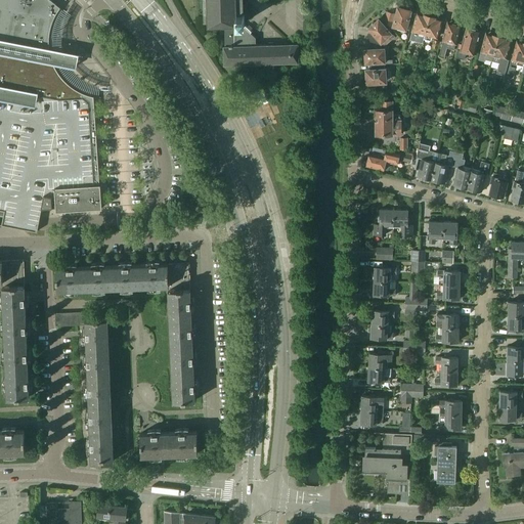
[(0,0),(0,223),(11,226),(37,231),(37,230),(40,218),(40,214),(42,208),(55,207),(56,211),(60,211),(64,211),(68,210),(98,208),(100,208),(102,208),(101,206),(101,197),(101,195),(100,186),(100,184),(99,184),(98,184),(96,184),(95,164),(94,149),(93,137),(92,115),(91,108),(91,95),(89,95),(88,94),(86,94),(85,93),(83,93),(82,92),(81,92),(79,91),(78,90),(77,89),(75,89),(74,88),(73,87),(72,86),(70,85),(69,84),(68,83),(67,82),(66,81),(64,80),(63,79),(62,78),(61,77),(60,75),(59,74),(58,73),(57,71),(56,70),(55,68),(53,62),(54,61),(55,61),(56,61),(57,61),(58,61),(59,60),(60,60),(60,59),(60,58),(61,58),(61,57),(61,56),(61,55),(60,54),(60,53),(59,53),(59,52),(58,52),(57,52),(56,51),(55,52),(56,50),(49,49),(49,43),(49,42),(49,40),(49,39),(49,37),(49,36),(49,34),(49,33),(50,31),(50,30),(50,29),(51,27),(51,26),(52,24),(52,23),(53,20),(53,19),(54,18),(54,16),(55,15),(56,14),(56,12),(57,11),(58,10),(59,8),(60,7),(51,0),(50,0),(0,0)]
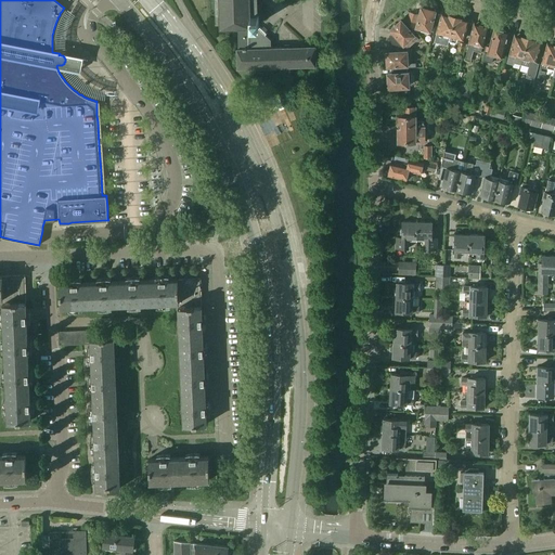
[(215,0),(216,26),(220,26),(220,28),(237,28),(256,27),(256,26),(256,25),(258,25),(258,15),(256,15),(255,0),(215,0)]
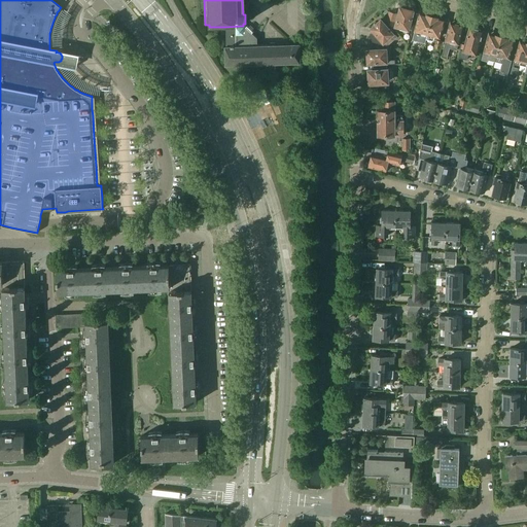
[(389,11),(387,20),(395,30),(396,26),(409,29),(413,10),(411,10),(411,8),(408,8),(406,8),(400,7),(398,15),(396,15),(396,13),(389,11)]
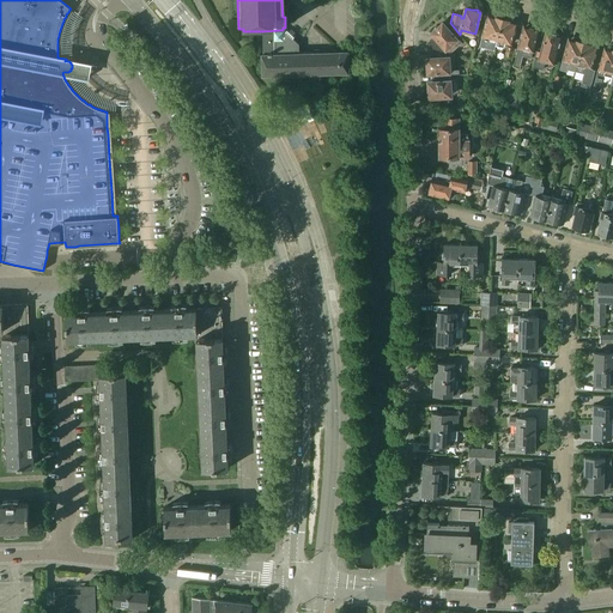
[(497,40),(503,18),(489,14),(483,36),(497,40)]
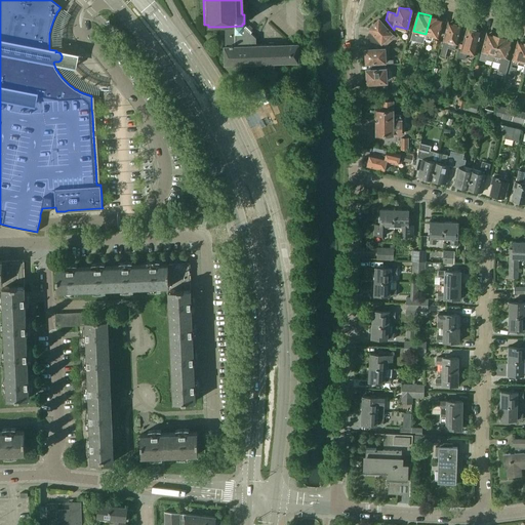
[(431,15),(426,34),(425,39),(431,40),(434,36),(438,37),(442,18),(431,15)]
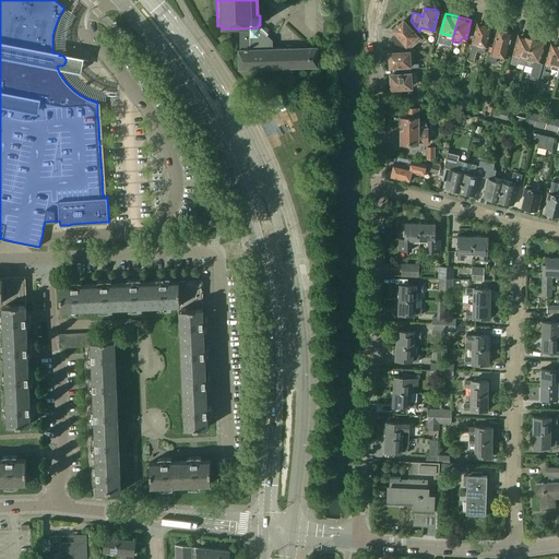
[(395,28),(393,30),(406,44),(416,36),(404,21),(400,24),(397,24),(395,26),(395,28)]
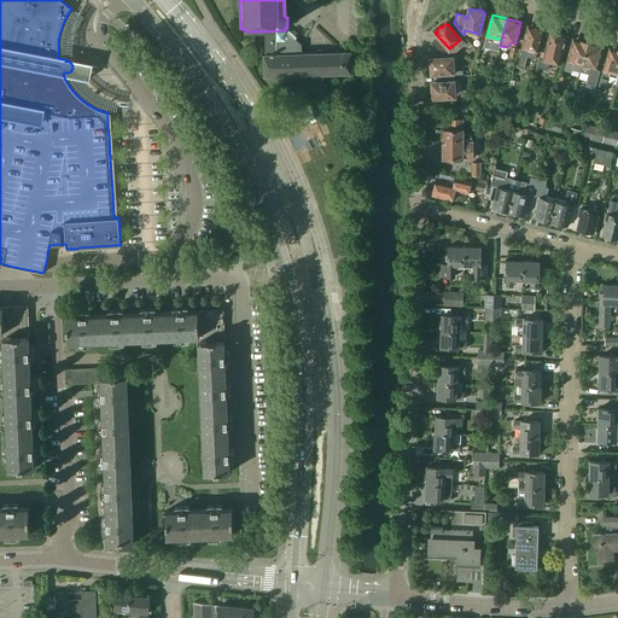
[(522,48),(518,65),(524,66),(528,56),(536,57),(543,29),(528,25),(522,48)]
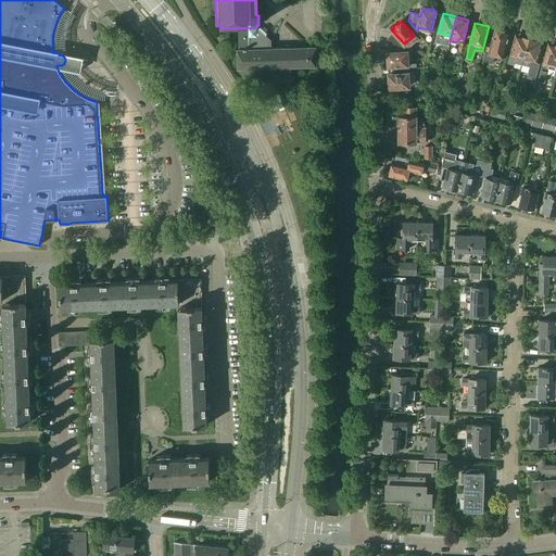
[(266,35),(267,34),(264,30),(261,27),(260,28),(256,26),(256,27),(238,28),(239,50),(237,50),(238,68),(317,66),(316,48),(276,49),(272,49),(272,40),(266,35)]
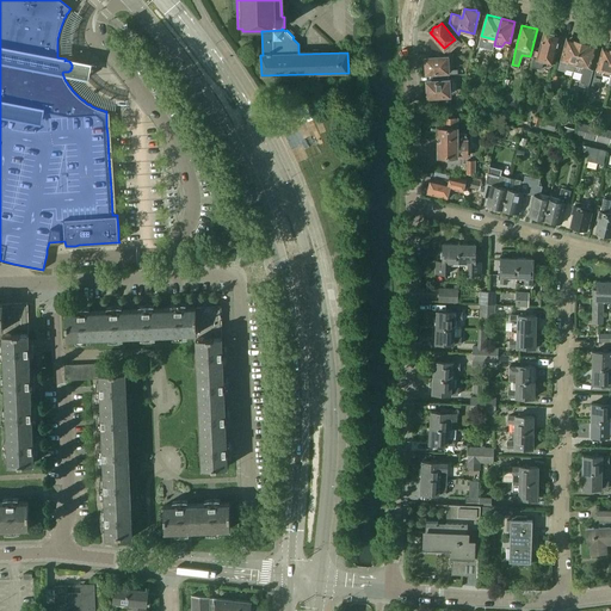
[(544,31),(539,53),(537,59),(534,57),(531,66),(542,69),(544,61),(551,63),(559,35),(544,31)]
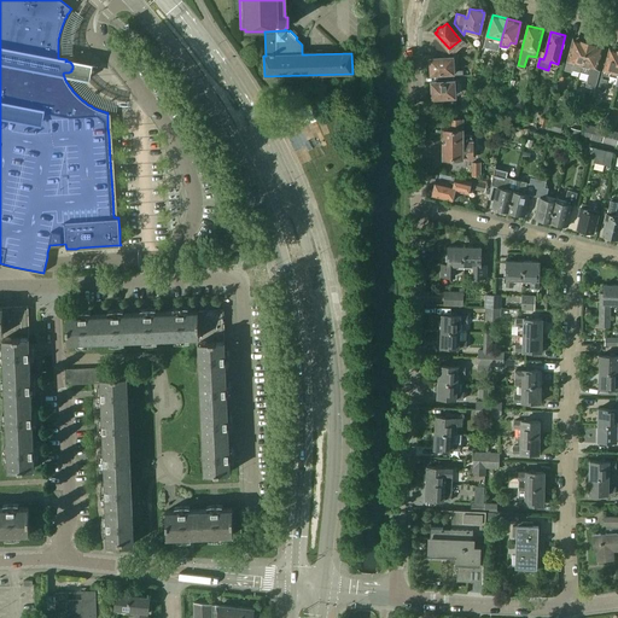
[(581,73),(588,42),(573,39),(569,59),(567,59),(565,70),(572,71),(572,70),(581,73)]
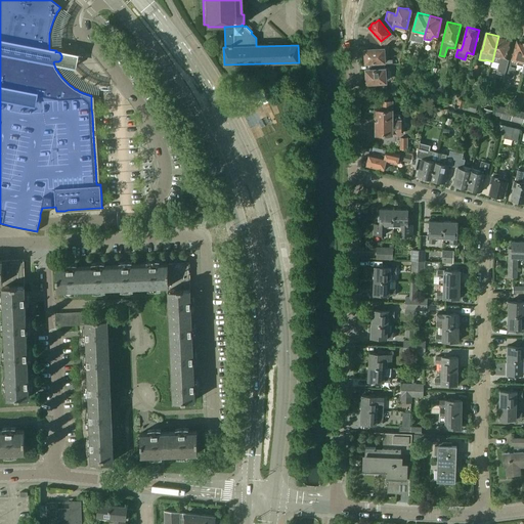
[(511,39),(498,36),(492,61),(499,63),(496,74),(505,76),(509,59),(506,59),(511,39)]
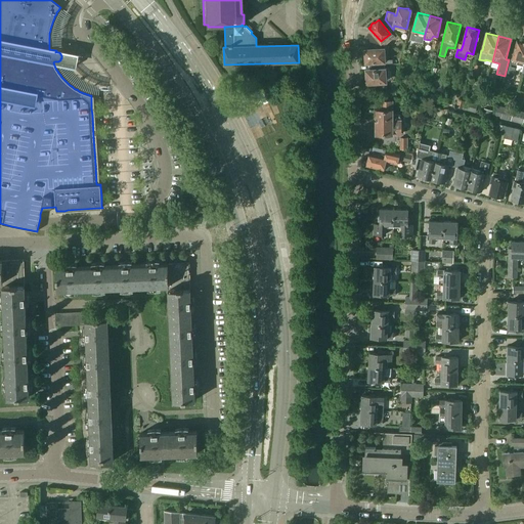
[(523,66),(523,64),(523,43),(517,42),(513,59),(517,60),(516,64),(523,66)]
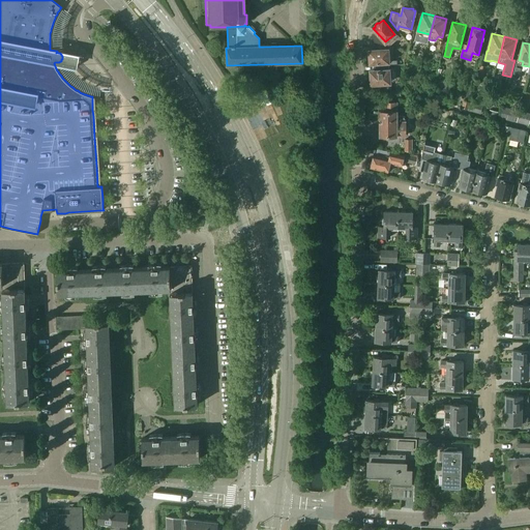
[(388,50),(369,51),(370,57),(369,58),(369,61),(370,61),(370,63),(388,62),(388,50)]
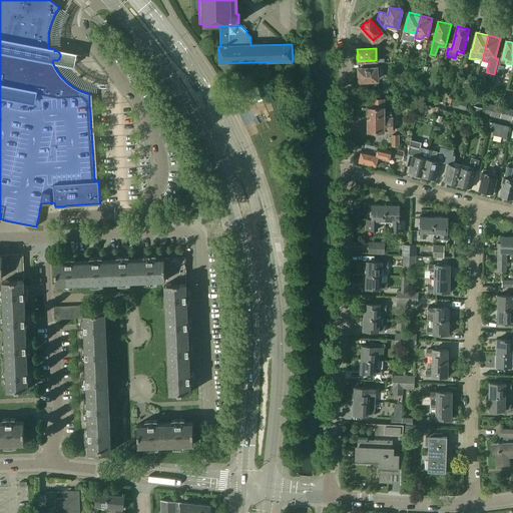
[(377,62),(363,63),(363,68),(359,68),(359,70),(358,71),(358,73),(359,74),(359,80),(378,80),(378,76),(379,76),(379,67),(383,67),(382,63),(377,64),(377,62)]
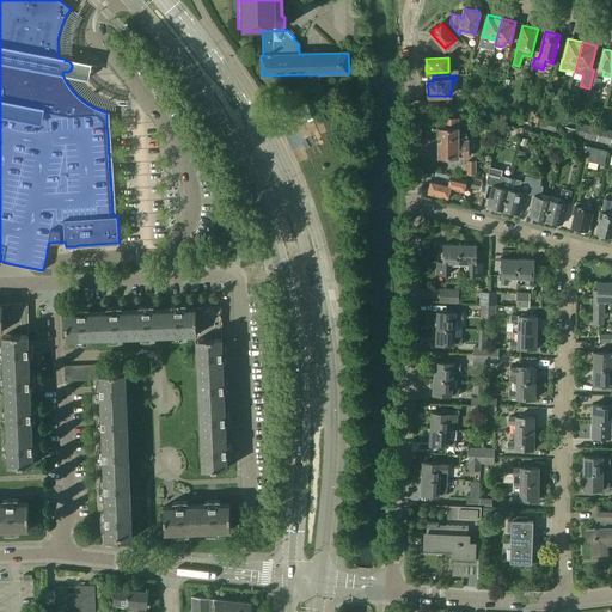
[(514,120),(516,111),(505,109),(503,116),(514,120)]
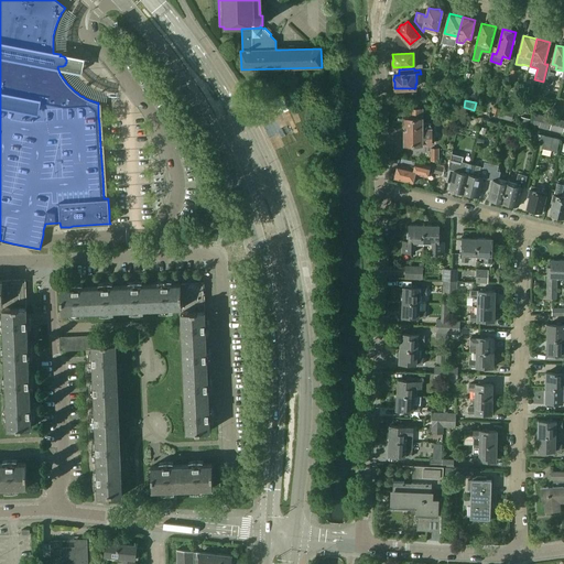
[(422,108),(410,108),(410,117),(404,117),(404,122),(422,122),(422,108)]
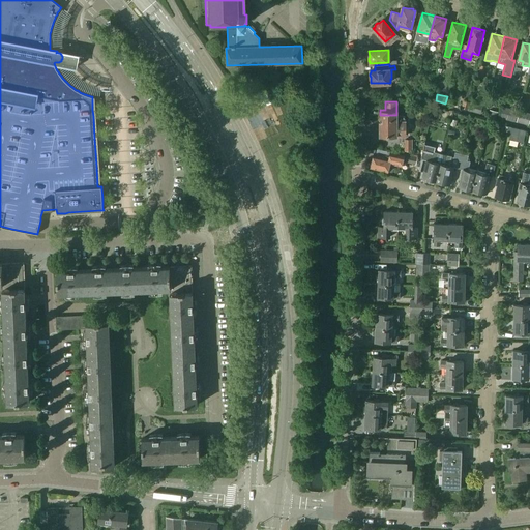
[(469,111),(481,112),(481,105),(469,102),(469,111)]
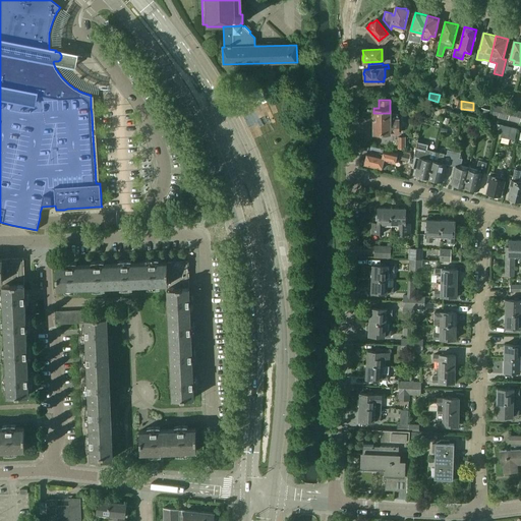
[(508,119),(508,121),(519,124),(520,122),(520,117),(520,111),(511,109),(510,112),(508,119)]
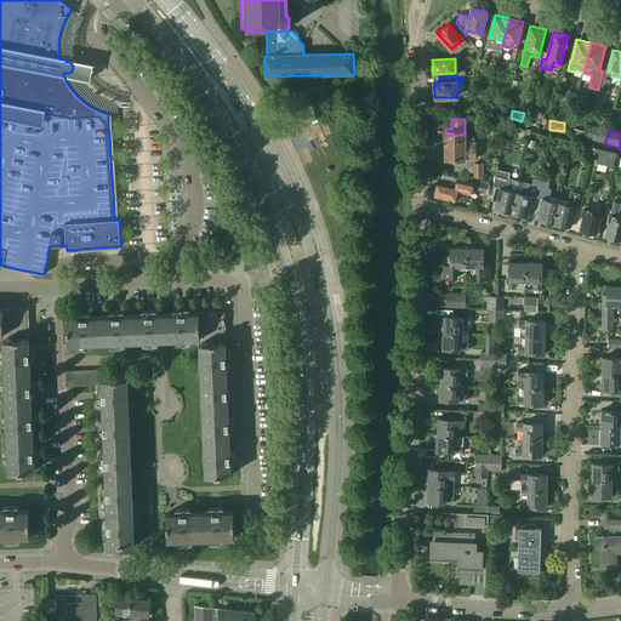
[(474,135),(465,135),(445,135),(445,147),(476,147),(476,141),(474,141),(474,135)]
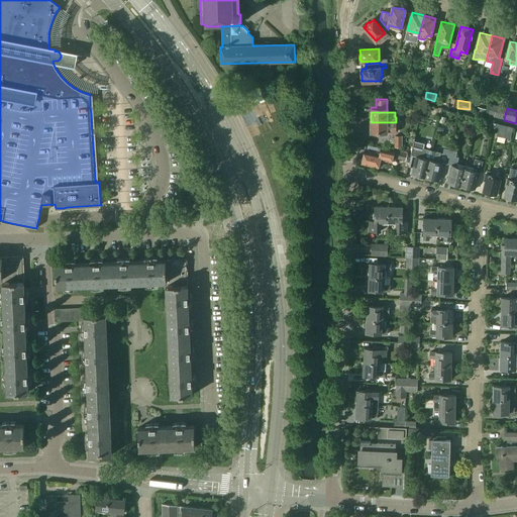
[(396,131),(396,122),(371,122),(371,131),(396,131)]
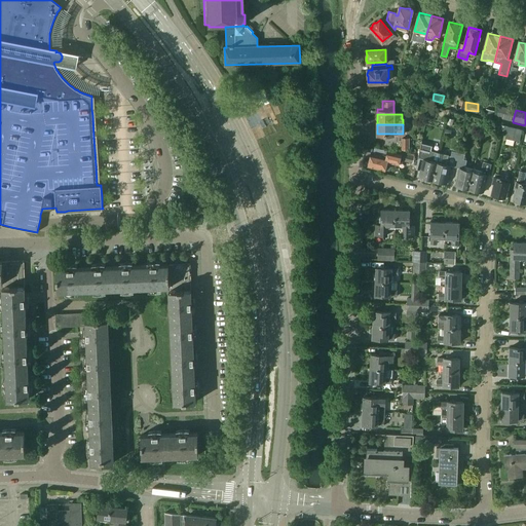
[(522,129),(508,126),(505,139),(519,142),(522,129)]
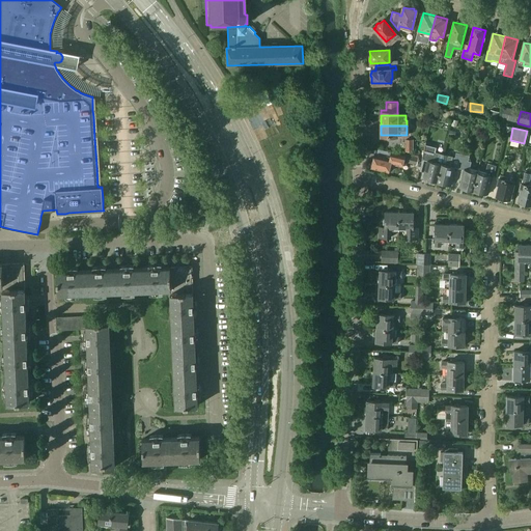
[(425,142),(422,160),(427,161),(425,171),(424,171),(422,176),(428,178),(427,180),(436,183),(441,162),(443,152),(436,150),(436,147),(425,145),(426,142),(425,142)]
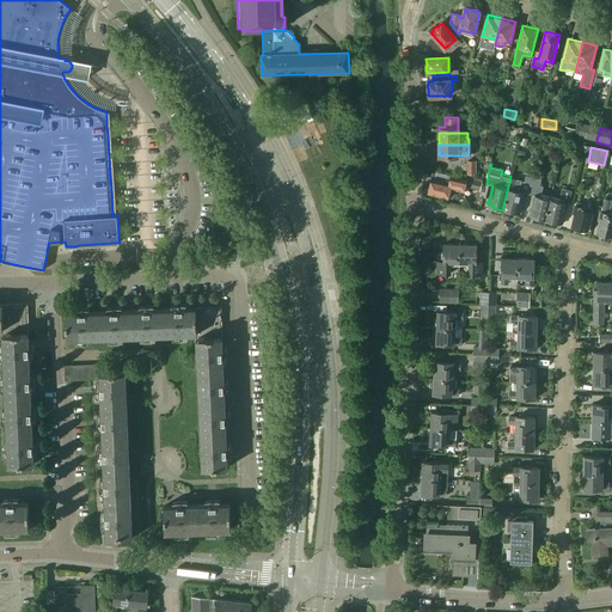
[(508,187),(502,210),(512,213),(512,210),(519,212),(521,207),(519,206),(522,190),(530,193),(533,176),(526,173),(524,179),(510,176),(508,187)]
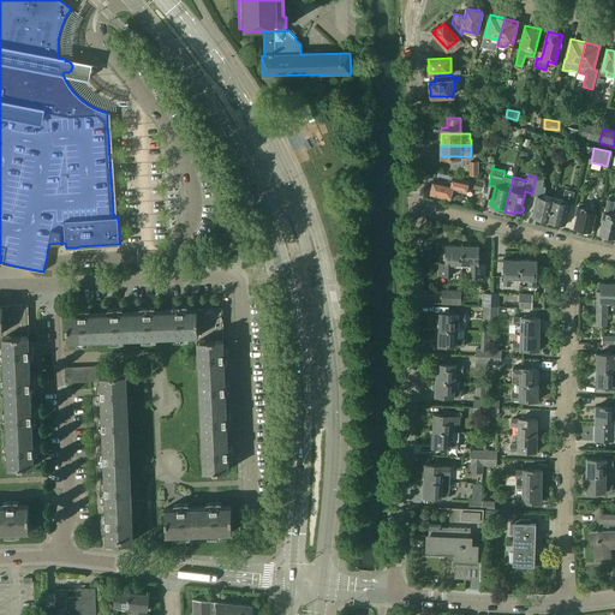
[(434,178),(430,193),(451,198),(453,189),(459,191),(466,192),(467,187),(470,179),(453,175),(452,180),(447,179),(447,180),(434,178)]
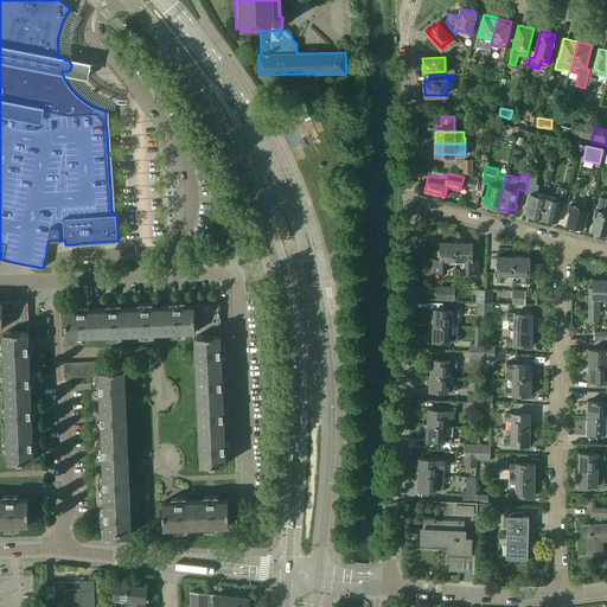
[(525,208),(524,212),(531,215),(530,217),(540,219),(545,196),(535,193),(537,184),(535,183),(536,177),(529,174),(525,191),(531,192),(528,208),(525,208)]
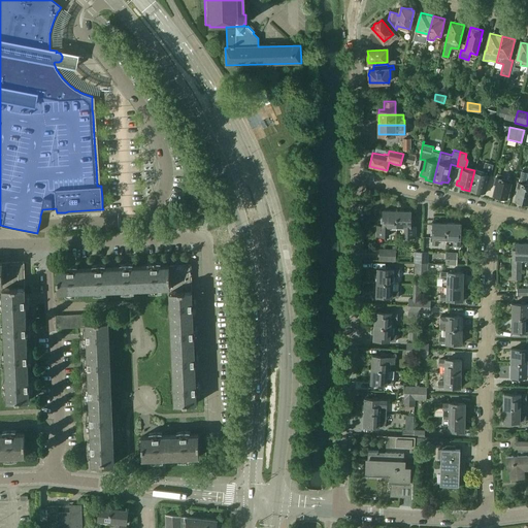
[(403,154),(401,161),(415,163),(416,157),(403,154)]
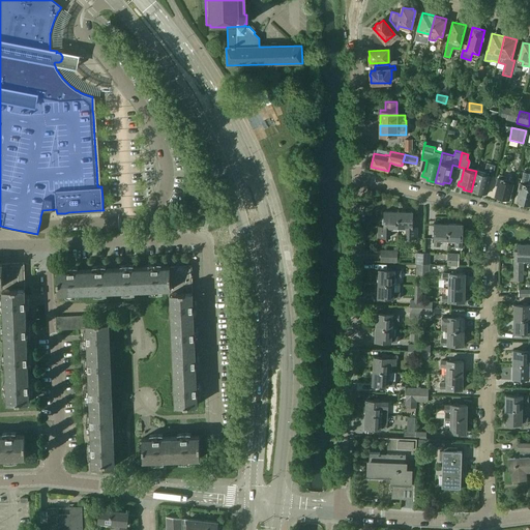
[(476,171),(471,192),(479,194),(479,192),(486,193),(487,188),(486,187),(488,177),(491,178),(494,167),(487,165),(484,173),(476,171)]
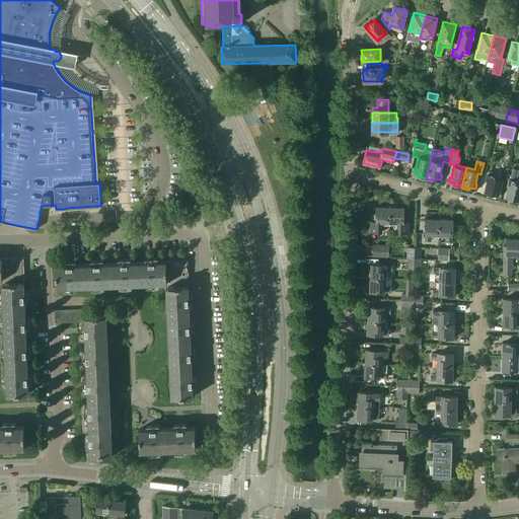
[(511,187),(508,197),(513,199),(513,200),(518,201),(518,200),(518,180),(517,180),(518,171),(518,168),(513,167),(510,179),(511,179),(510,186),(511,187)]
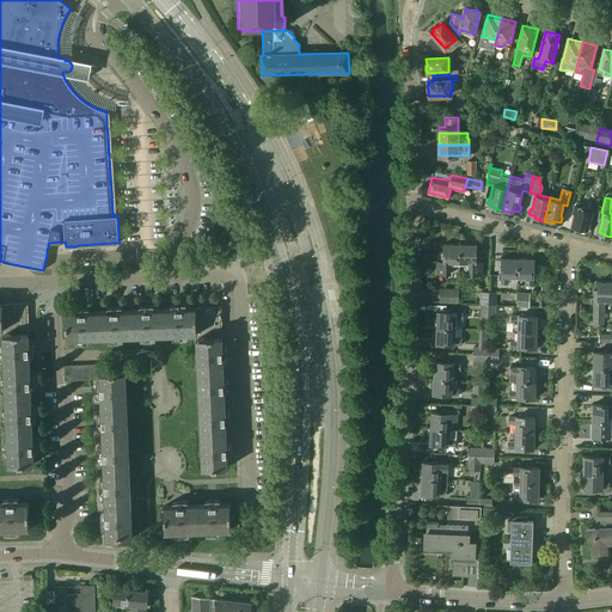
[(583,202),(576,201),(573,213),(575,213),(571,226),(577,227),(577,230),(583,231),(585,228),(586,230),(592,208),(582,206),(583,202)]
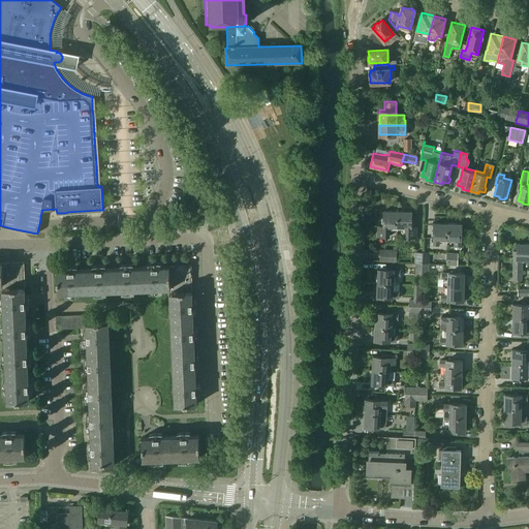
[(397,226),(398,210),(383,210),(382,225),(377,224),(377,235),(389,236),(389,225),(397,226)]
